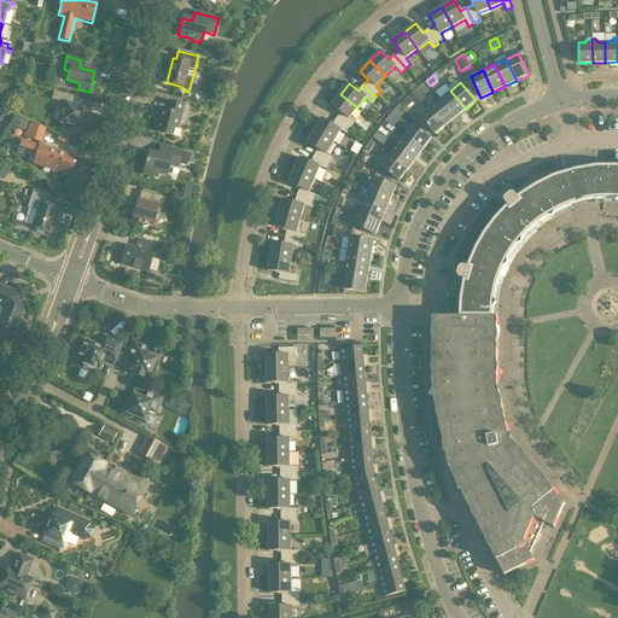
[(429,92),(423,83),(415,89),(421,97),(429,92)]
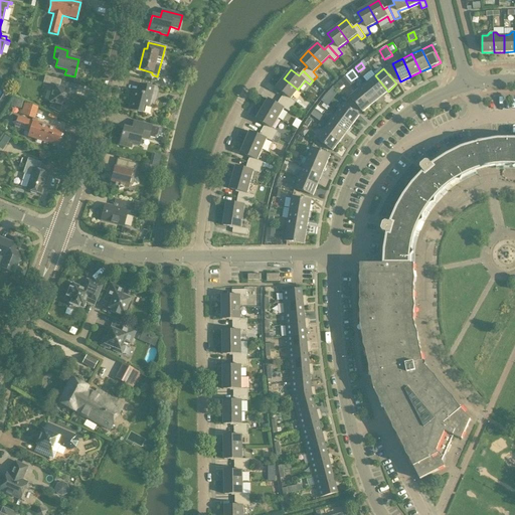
[(340,79),(347,89),(353,83),(351,80),(346,74),(340,79)]
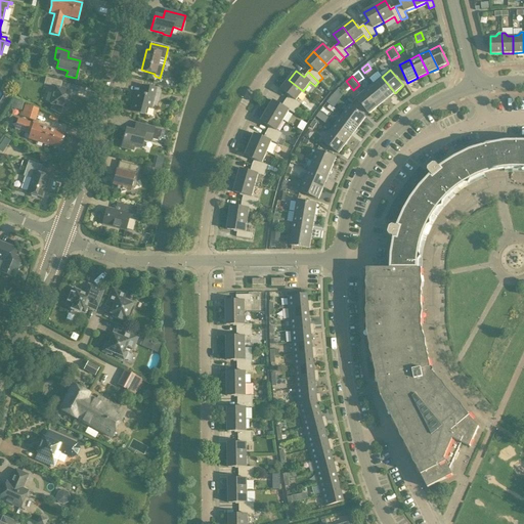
[(50,110),(60,115),(62,107),(68,108),(71,97),(63,95),(66,89),(59,87),(61,81),(45,77),(43,83),(54,86),(52,93),(51,93),(48,102),(50,102),(50,103),(51,104),(50,108),(50,110)]
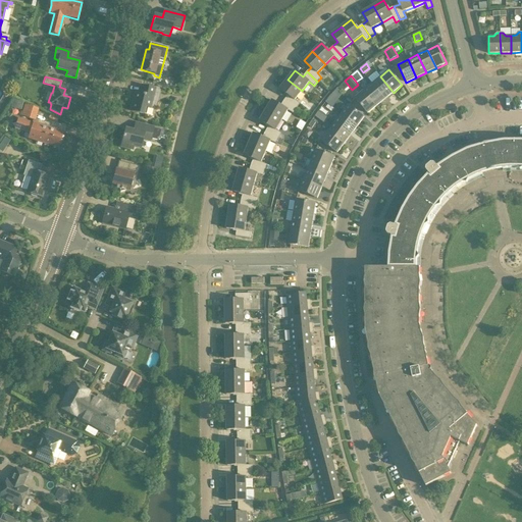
[(372,84),(384,99),(394,93),(380,76),(372,84)]
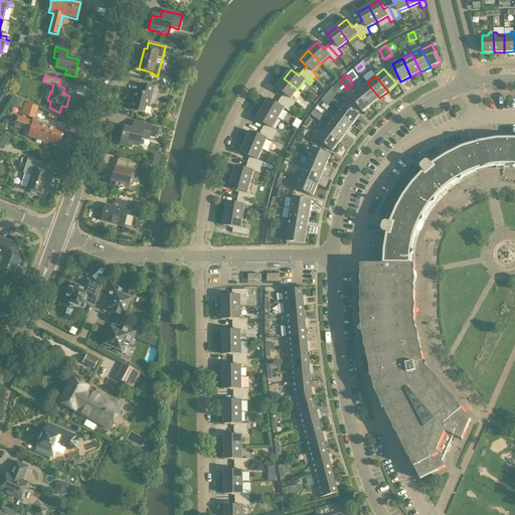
[(276,88),(284,94),(281,99),(292,107),(296,103),(291,99),(298,90),(284,78),(276,88)]
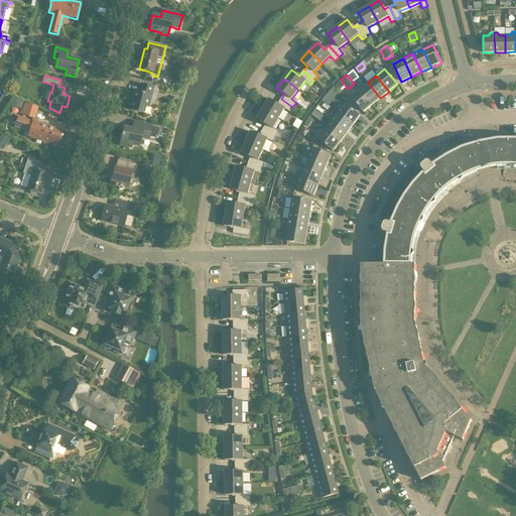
[(359,90),(372,105),(380,98),(368,83),(359,90)]
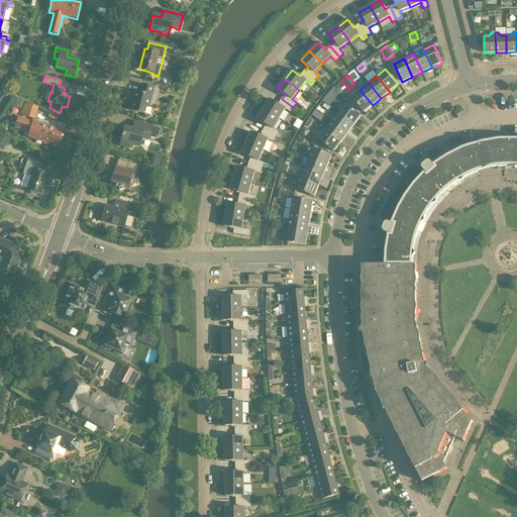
[(148,107),(150,96),(152,88),(139,85),(137,93),(135,92),(132,101),(130,101),(128,110),(143,114),(145,107),(148,107)]
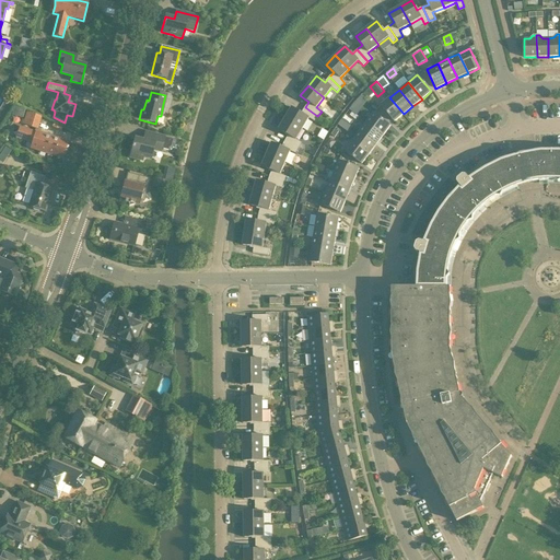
[(381,105),(394,121),(404,114),(389,97),(381,105)]
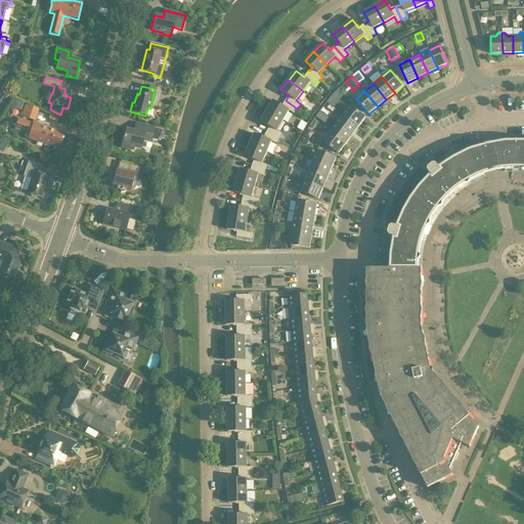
[(0,110),(2,111),(10,96),(4,93),(0,99),(0,110)]
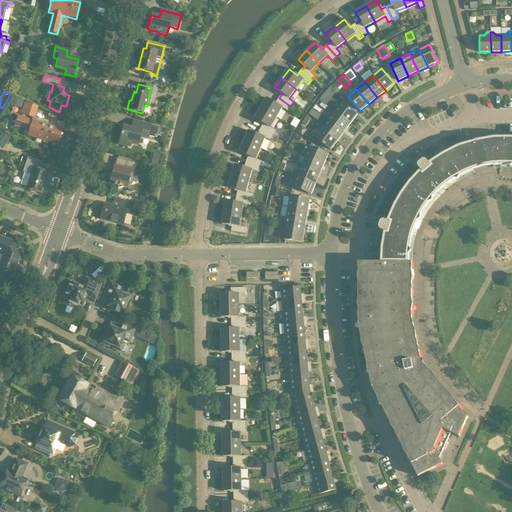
[(282,108),(288,111),(290,106),(279,98),(275,104),(267,98),(261,108),(276,118),(282,108)]
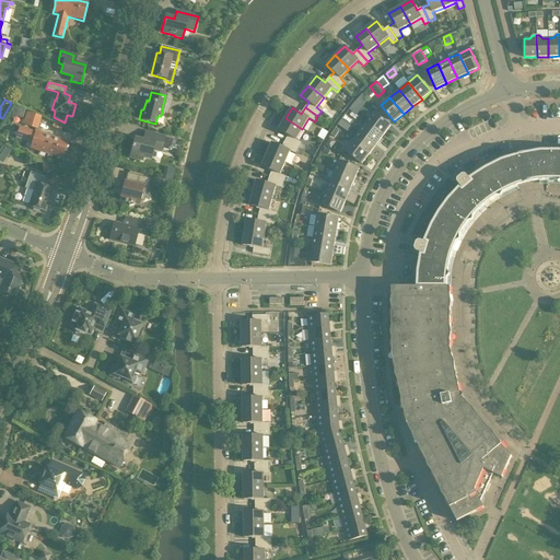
[(37,128),(42,115),(25,111),(22,124),(37,128)]
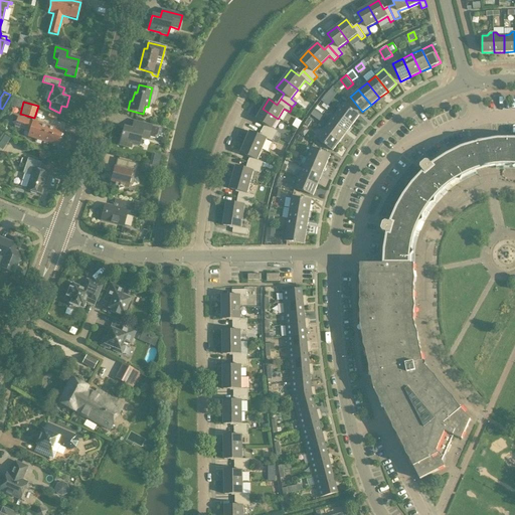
[(359,116),(343,104),(336,113),(352,125),(359,116)]
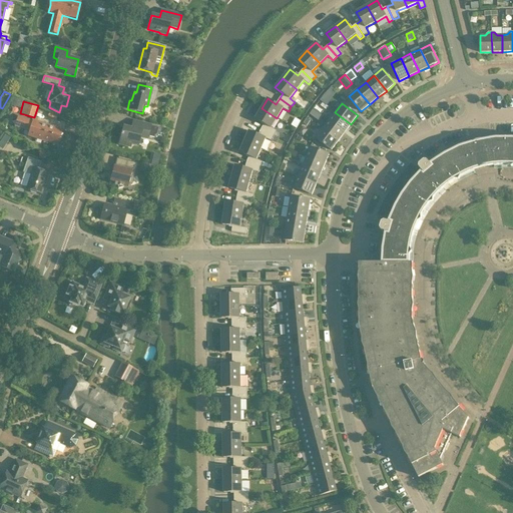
[(255,119),(264,124),(261,129),(274,136),(277,131),(271,128),(277,118),(262,108),(255,119)]
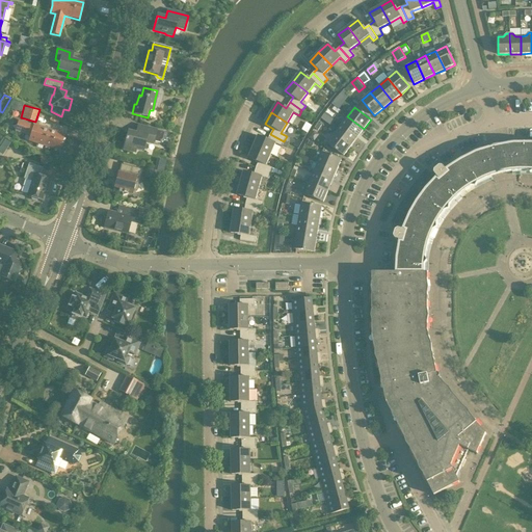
[(341,125),(357,137),(364,129),(347,116),(341,125)]
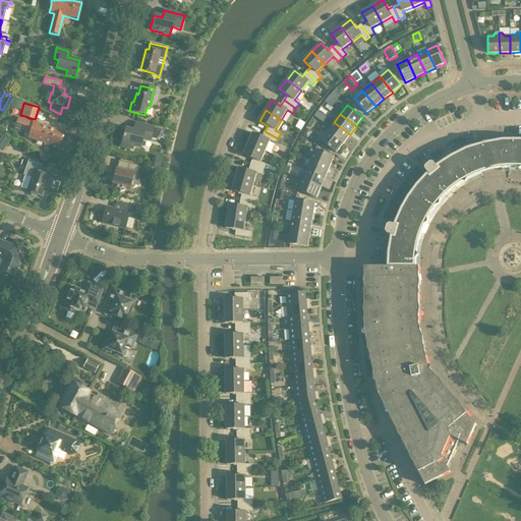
[(57,147),(62,131),(32,122),(32,123),(17,118),(14,127),(29,132),(27,137),(57,147)]
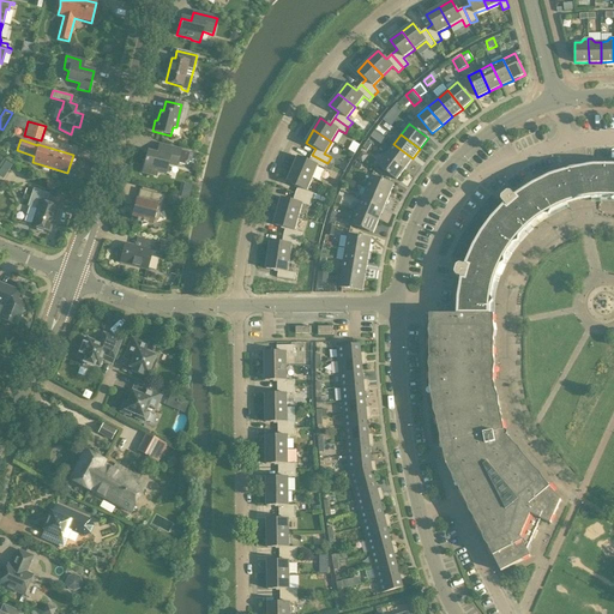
[(385,155),(404,169),(413,158),(393,144),(385,155)]
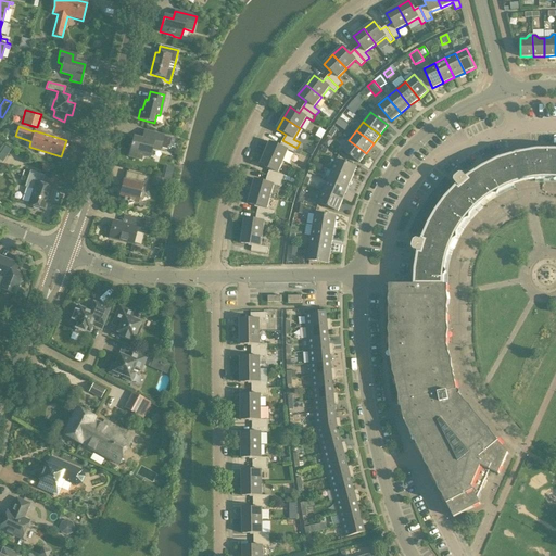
[(133,137),(128,156),(140,160),(141,155),(149,158),(151,149),(159,150),(162,136),(153,134),(151,141),(133,137)]
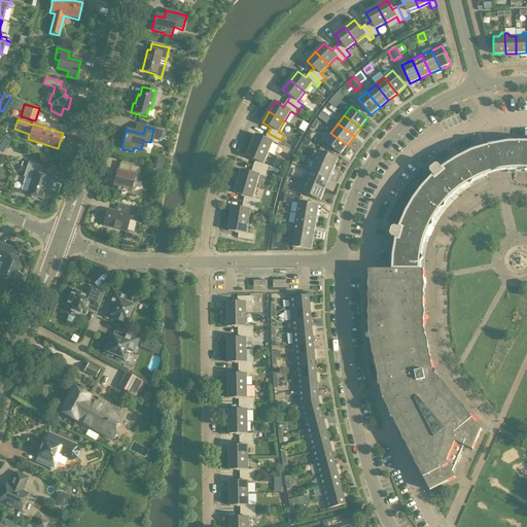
[(266,139),(255,135),(251,145),(268,153),(273,142),(279,145),(281,140),(268,133),(266,139)]
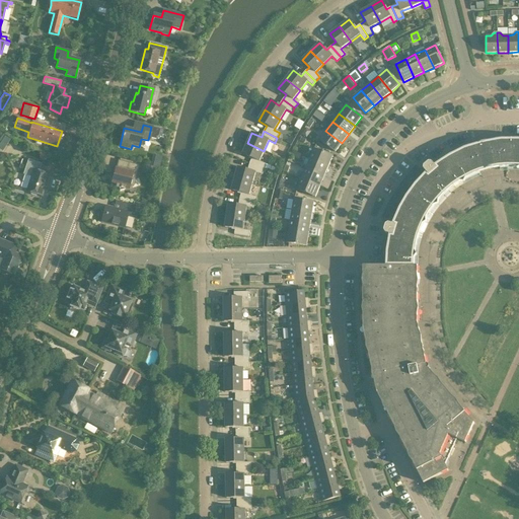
[(319,140),(336,152),(342,143),(325,131),(319,140)]
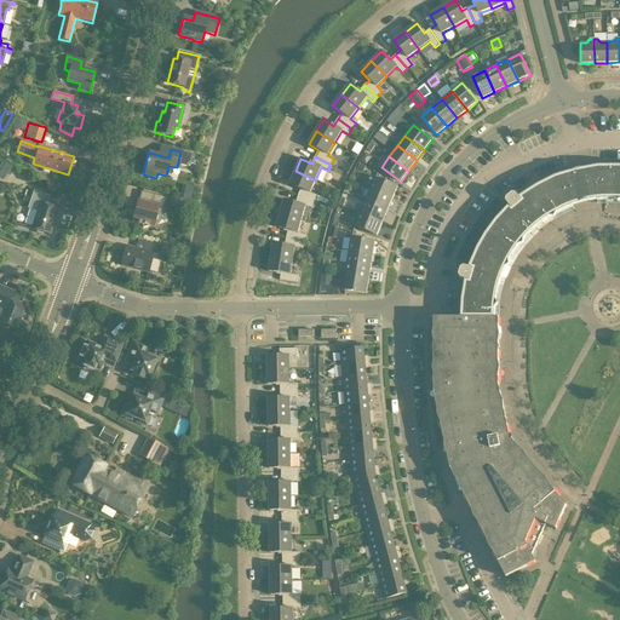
[(5,162),(0,168),(6,173),(11,166),(5,162)]
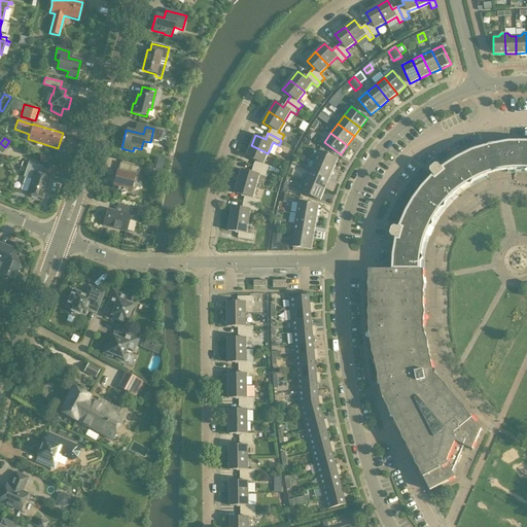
[(526,142),(513,142),(504,143),(490,146),(477,150),(468,153),(456,160),(442,169),(438,166),(436,166),(430,170),(430,173),(433,176),(431,178),(422,169),(412,181),(402,194),(394,207),(388,221),(400,226),(399,229),(395,227),(392,229),(390,236),(392,238),(396,239),(393,255),(392,271),(370,271),(370,335),(383,398),(430,491),(455,478),(452,472),(464,446),(472,450),(482,430),(435,375),(433,371),(424,328),(424,271),(420,271),(421,259),(423,248),(424,242),(426,236),(431,225),(436,216),(443,207),(451,199),(456,194),(461,189),(470,183),(480,179),(486,176),(497,173),(507,171),(515,170),(526,170),(526,142)]
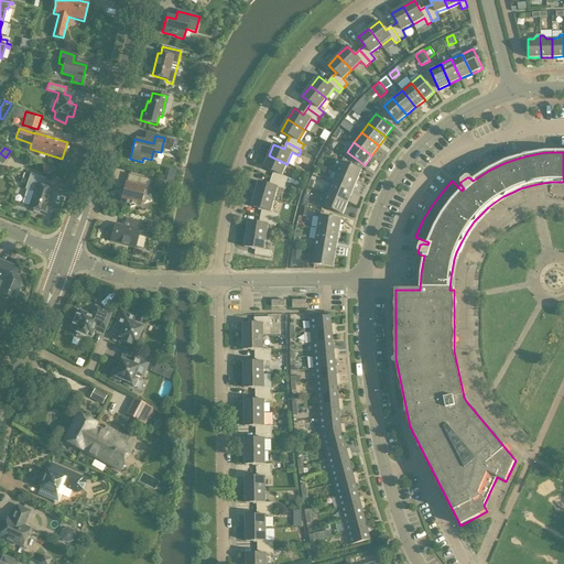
[(286,184),(289,179),(282,175),(286,164),(269,155),(263,167),(273,172),(271,179),(286,184)]
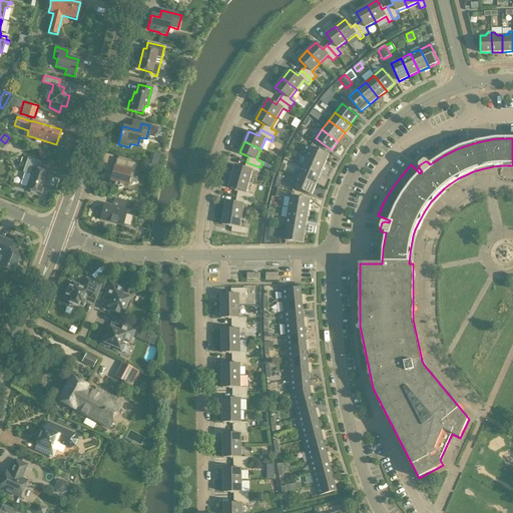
[(329,154),(311,147),(306,157),(325,165),(329,154)]
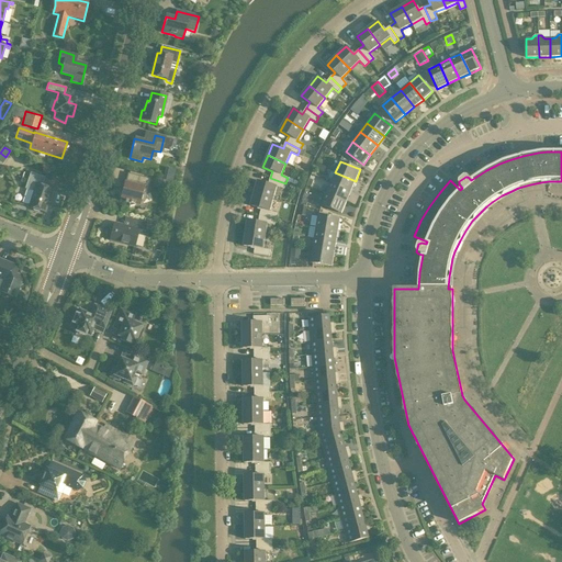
[(171,182),(175,170),(168,169),(165,180),(171,182)]
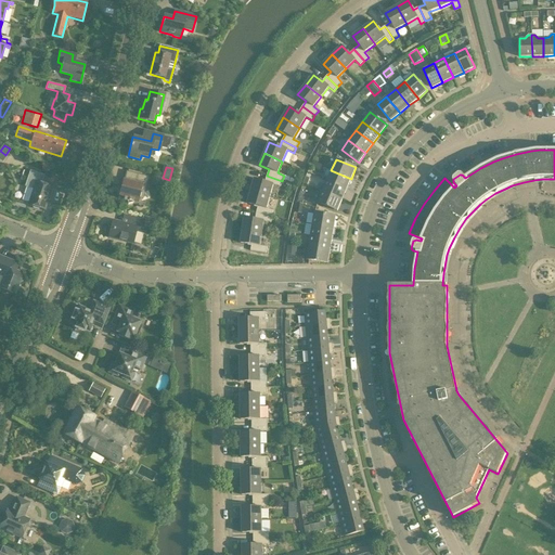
[(22,199),(27,202),(27,204),(43,209),(51,186),(40,183),(43,175),(29,170),(26,179),(28,179),(22,199)]
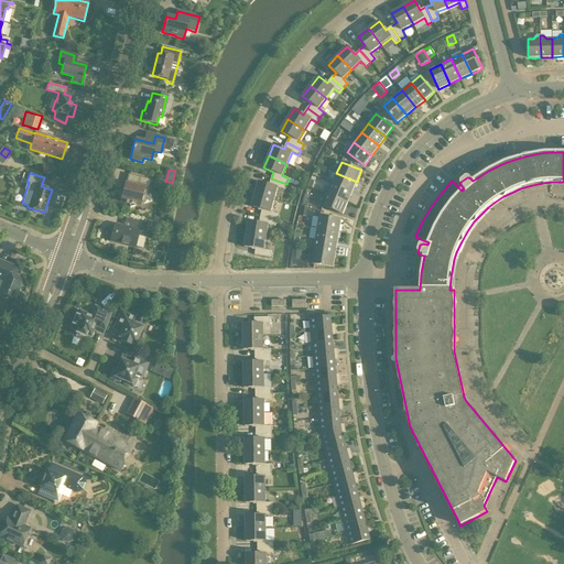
[(332,184),(351,193),(357,182),(336,173),(332,184)]
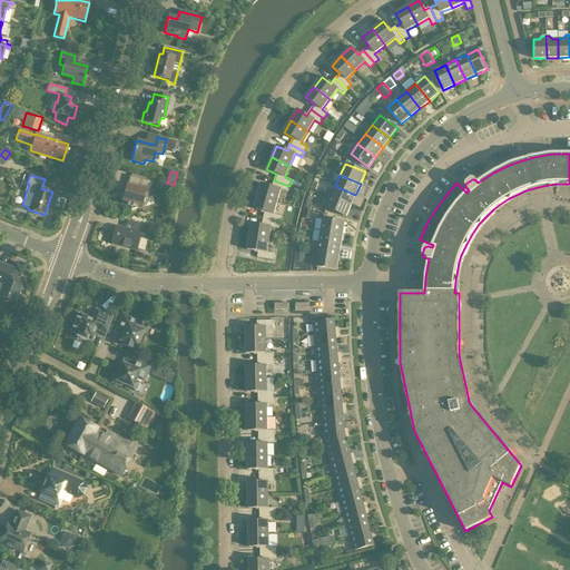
[(120,194),(121,197),(120,203),(130,206),(131,209),(137,207),(140,208),(141,207),(145,205),(151,182),(130,176),(128,185),(125,185),(123,193),(120,194)]
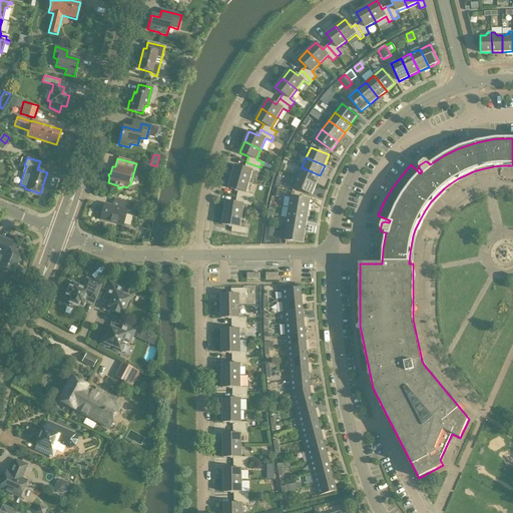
[(252,170),(259,172),(261,167),(246,162),(244,168),(234,165),(231,176),(249,181),(252,170)]
